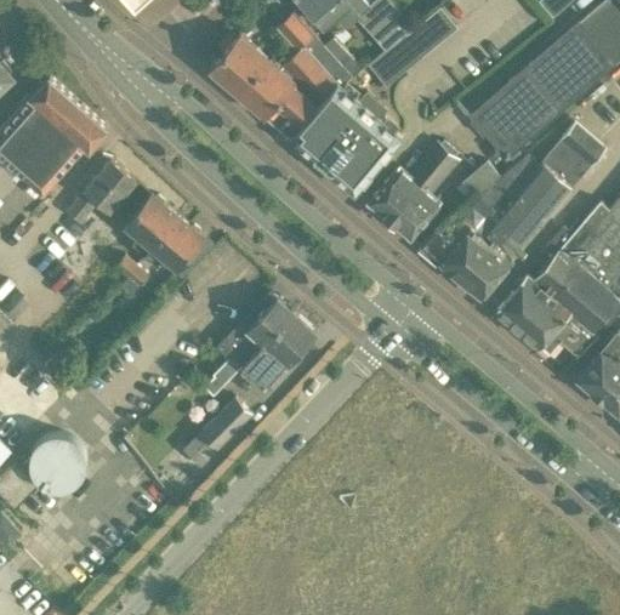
[(348,29),(357,21),(387,55),(414,30),(387,0),(379,0),(370,9),(362,0),(297,0),(325,30),(339,18),(348,29)]
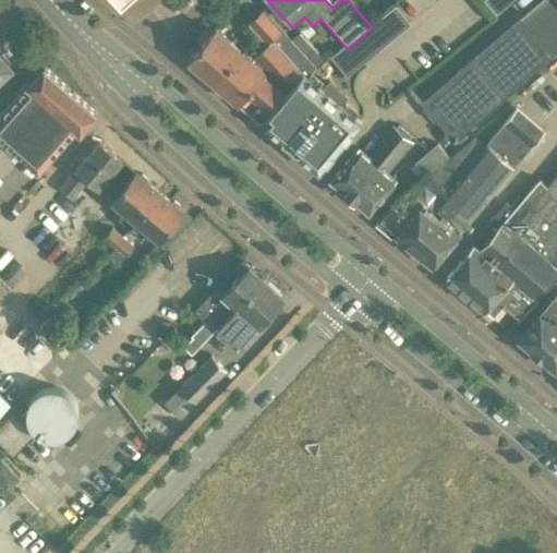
[(556,0),(547,0),(423,108),(456,145),(556,56),(556,0)]
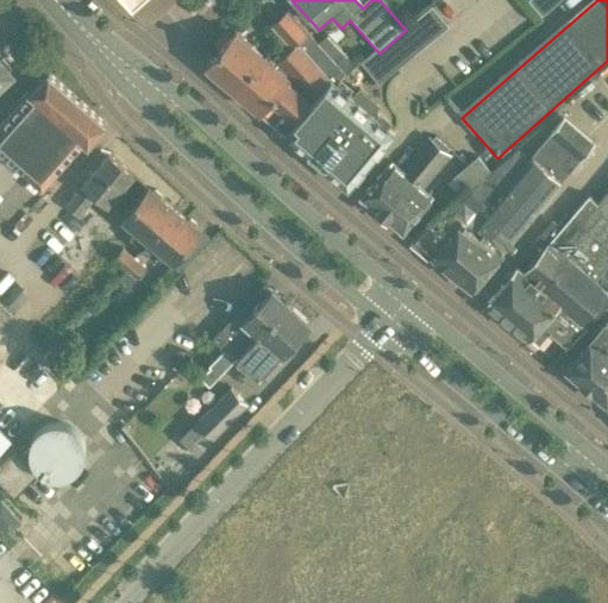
[(549,0),(537,0),(528,8),(543,24),(558,10),(549,0)]
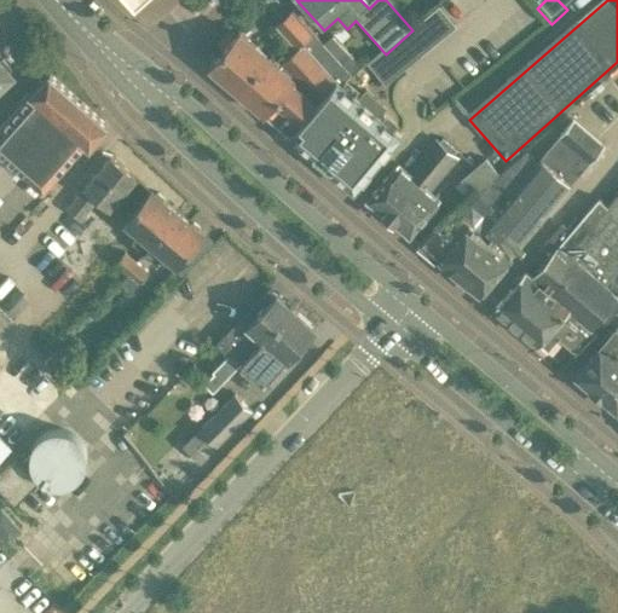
[(273,62),(242,97),(265,117),(334,38),(323,48),(293,15),(275,32),(296,53),(281,68),(273,62)]
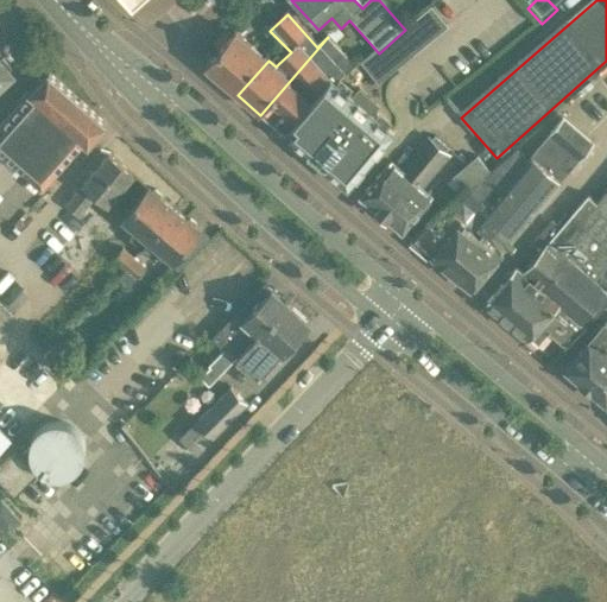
[(220,52),(206,69),(225,84),(236,70),(232,65),(250,45),(236,33),(232,38),(226,32),(214,46),(220,52)]
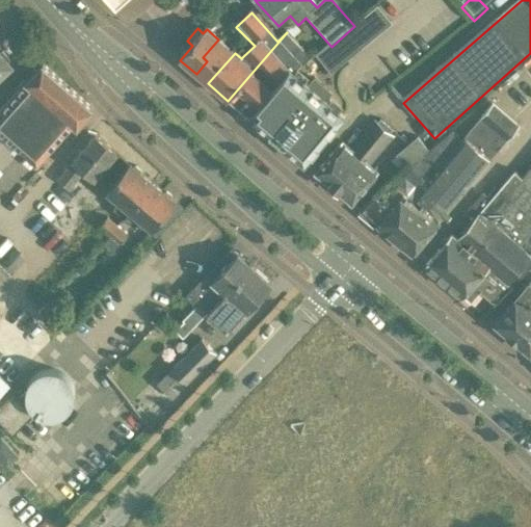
[(311,59),(287,32),(228,101),(249,120),(253,116),(289,74),(294,76),(311,59)]
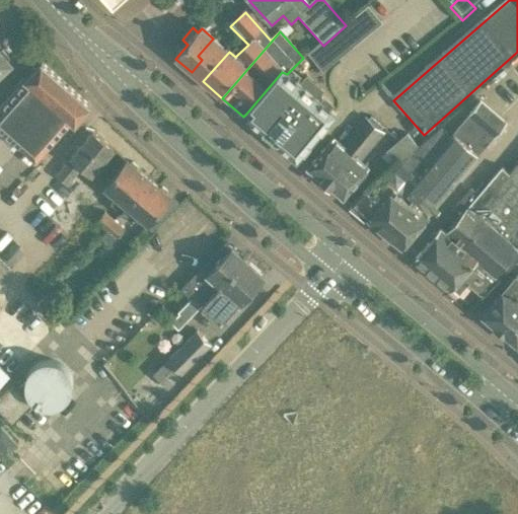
[(354,50),(340,31),(308,58),(323,75),(354,50)]
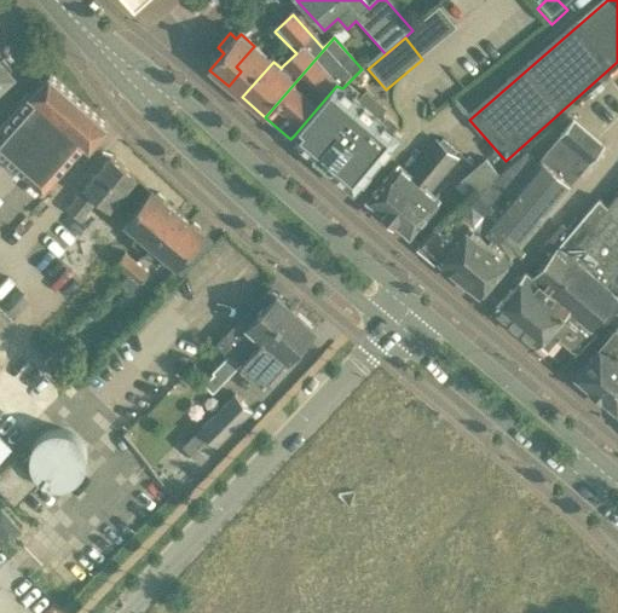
[(241,71),(229,86),(242,97),(273,62),(254,46),(236,67),(241,71)]
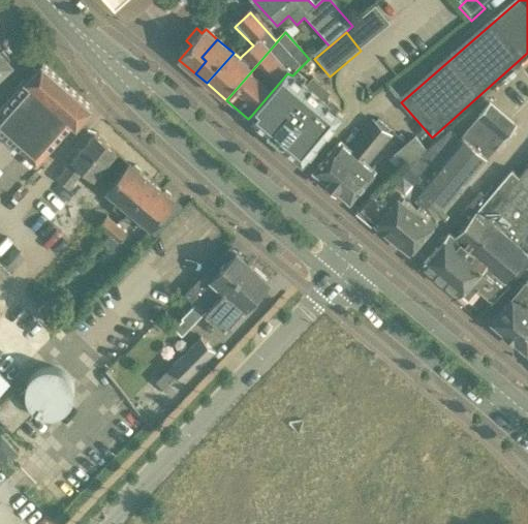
[(0,78),(10,69),(7,66),(8,62),(2,55),(0,55),(0,78)]
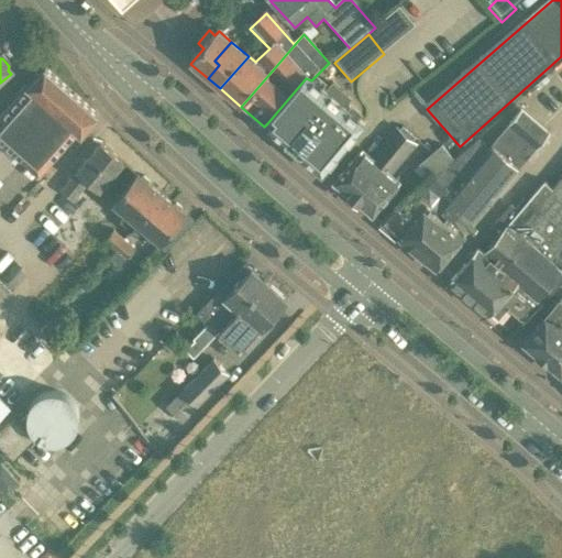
[(22,95),(23,96),(0,121),(0,145),(22,165),(40,181),(78,137),(81,140),(86,134),(100,120),(45,70),(26,91),(25,90),(22,95)]
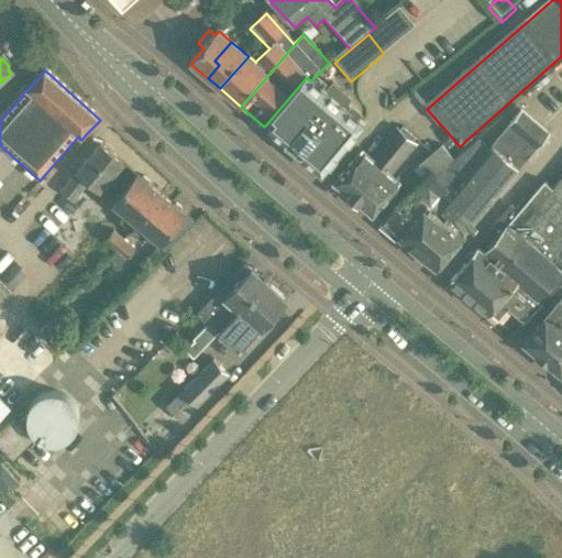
[(306,78),(267,123),(272,128),(268,131),(322,177),(364,128),(335,104),(341,97),(338,95),(342,88),(335,83),(326,95),(310,81),(311,80),(306,78)]
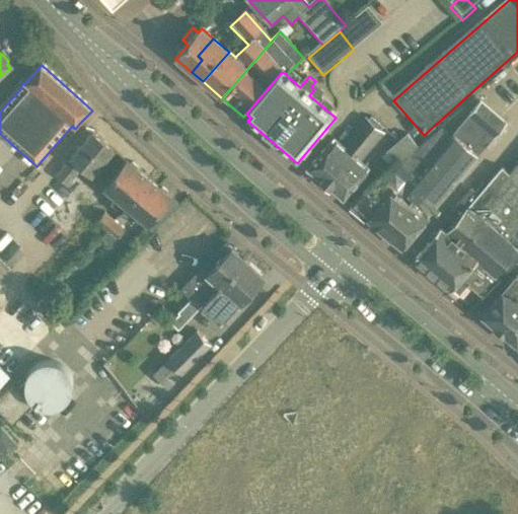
[(438,207),(507,126),(482,104),(454,137),(454,136),(452,138),(443,129),(351,207),(402,250),(434,213),(437,215),(441,210),(438,207)]
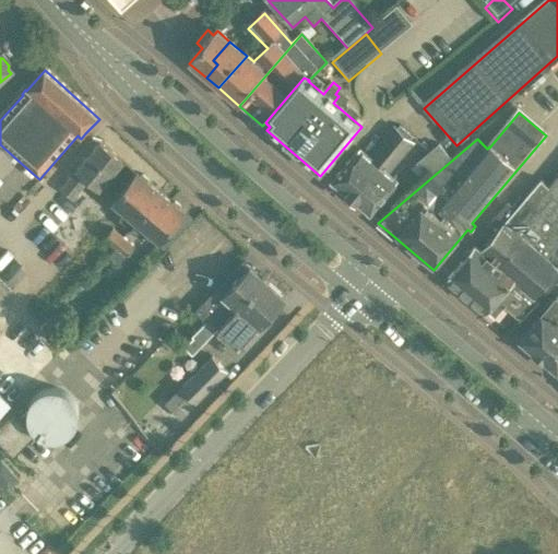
[(332,185),(351,200),(407,133),(401,128),(399,132),(394,128),(369,157),(360,151),(332,185)]
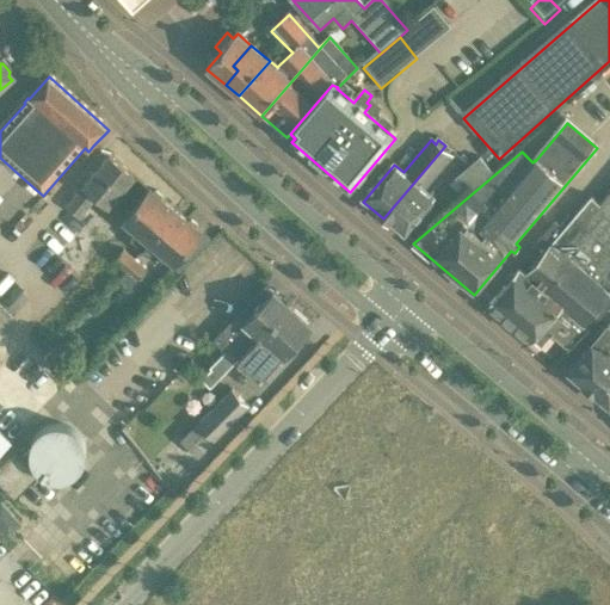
[(453,152),(445,146),(383,218),(404,236),(419,218),(424,220),(431,211),(430,208),(433,203),(432,202),(436,198),(427,191),(454,160),(449,155),(453,152)]
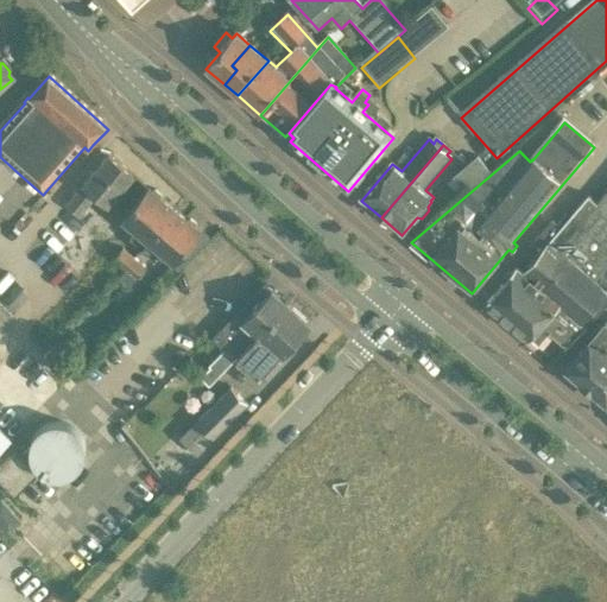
[(108,209),(133,179),(109,159),(67,209),(80,220),(88,209),(96,200),(108,209)]
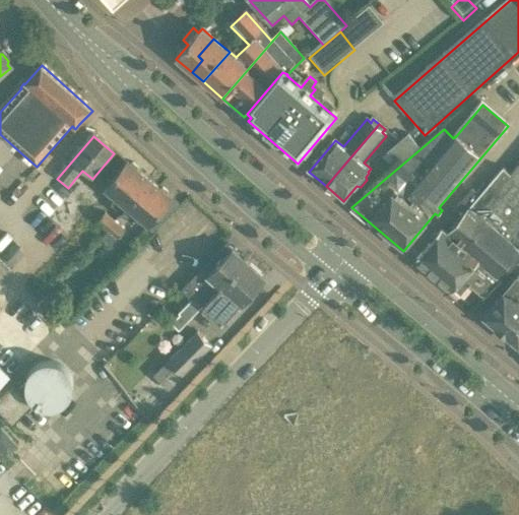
[(400,144),(411,156),(419,149),(408,137),(400,144)]
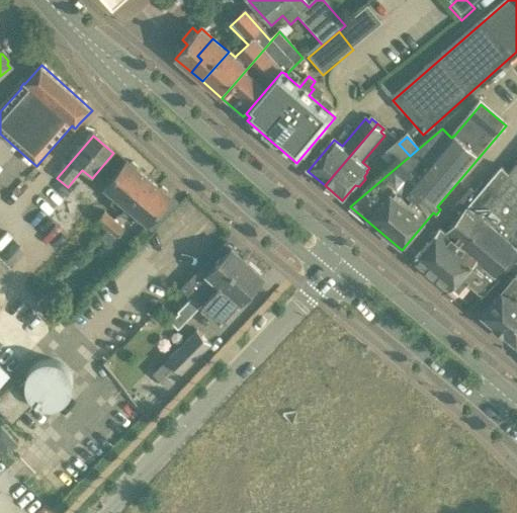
[(109,205),(119,214),(148,181),(140,174),(140,170),(134,165),(130,166),(126,163),(103,190),(114,199),(109,205)]
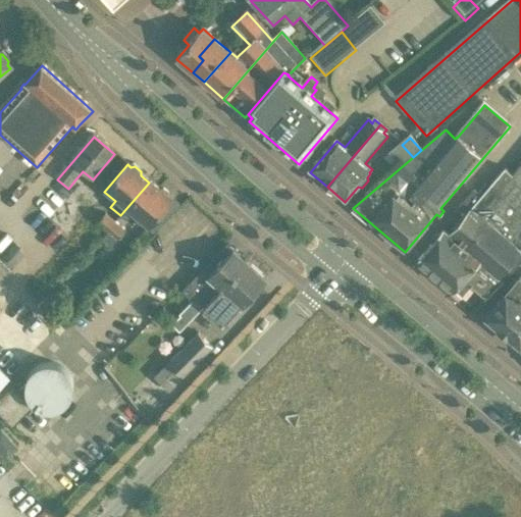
[(474,193),(454,216),(461,222),(450,236),(446,231),(440,237),(437,237),(432,243),(432,247),(419,263),(462,300),(474,286),(489,299),(520,265),(520,166),(513,176),(505,170),(489,189),(486,186),(477,196),(474,193)]
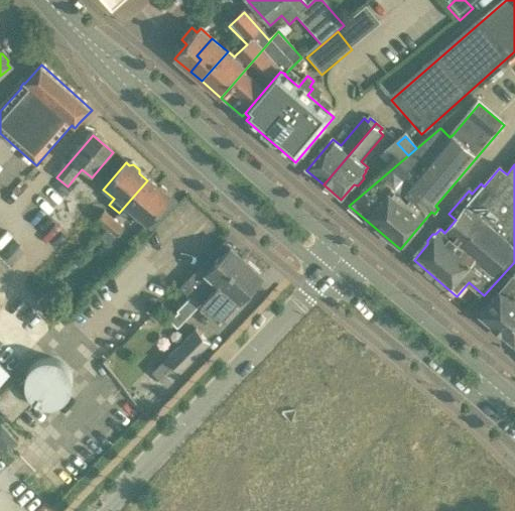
[(154,186),(147,180),(119,213),(130,222),(136,215),(147,225),(169,199),(165,196),(165,192),(158,185),(154,186)]
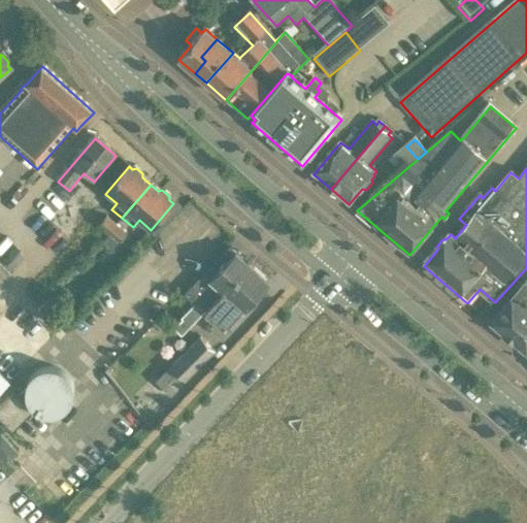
[(107,235),(117,225),(105,216),(97,226),(107,235)]
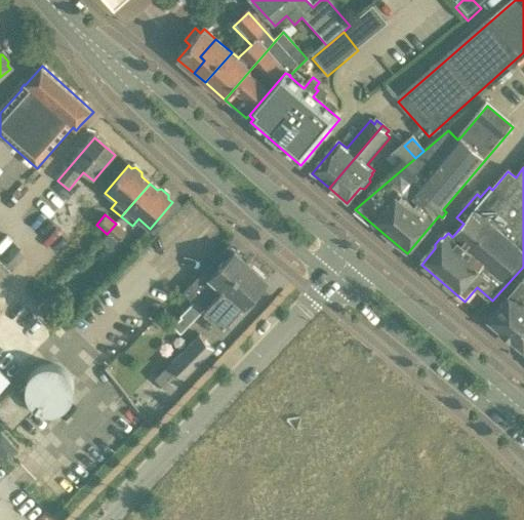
[(116,224),(107,234),(118,242),(126,232),(116,224)]
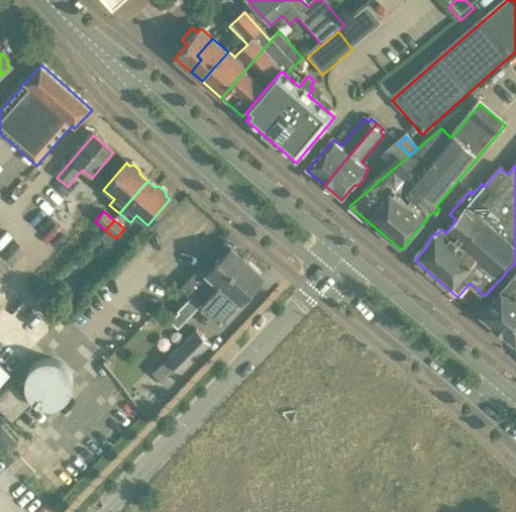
[(178,329),(200,306),(203,308),(245,262),(225,243),(181,293),(189,299),(177,313),(178,314),(170,323),(178,329)]
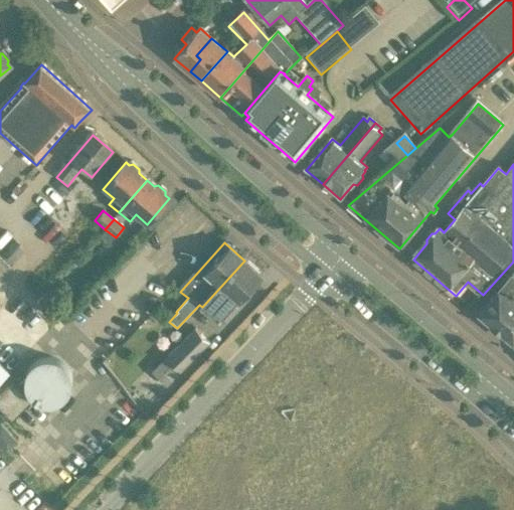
[(264,278),(244,261),(202,307),(220,324),(237,305),(238,306),(264,278)]
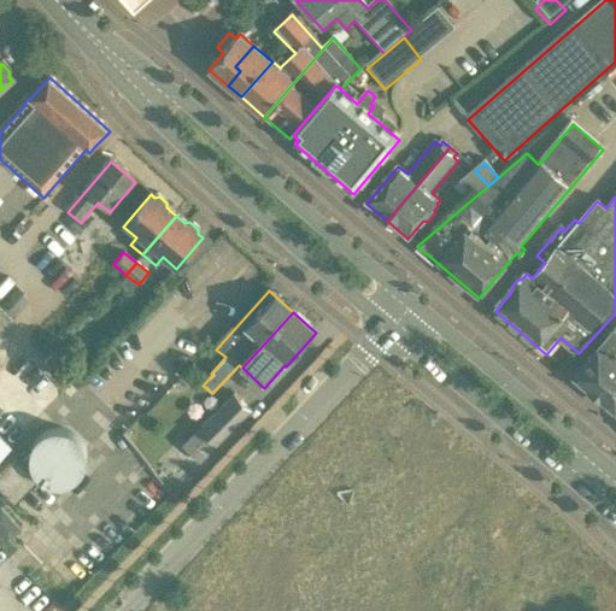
[(615,329),(611,334),(608,330),(597,345),(599,347),(578,374),(578,381),(612,410),(615,409),(615,329)]
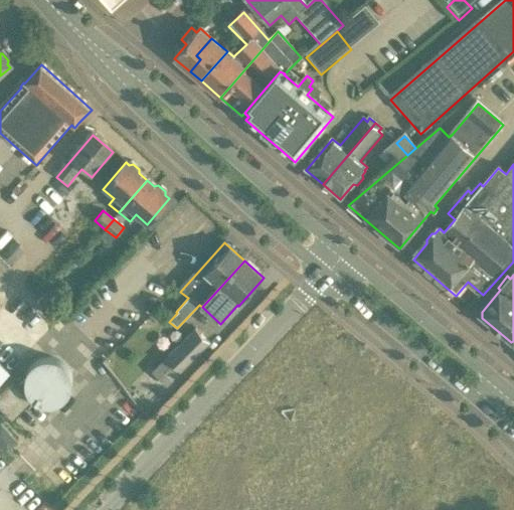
[(0,384),(10,374),(49,334),(0,285),(0,384)]
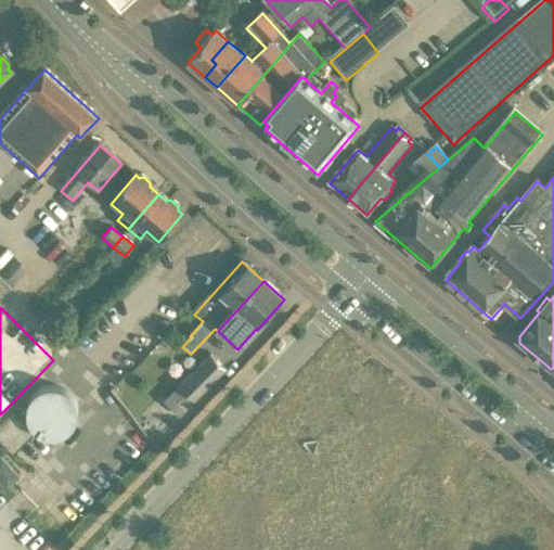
[(52,323),(61,331),(71,320),(63,312),(52,323)]
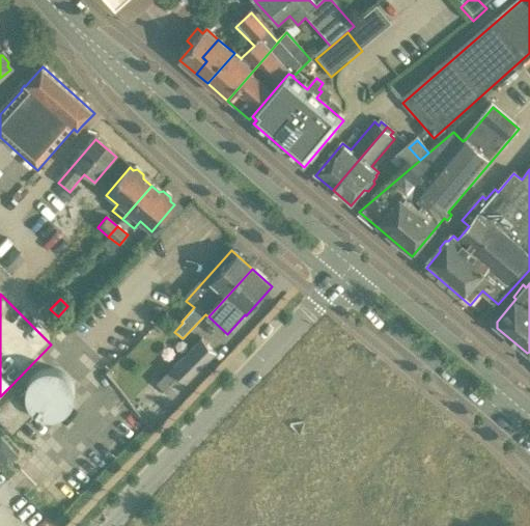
[(201,340),(158,387),(171,400),(216,354),(201,340)]
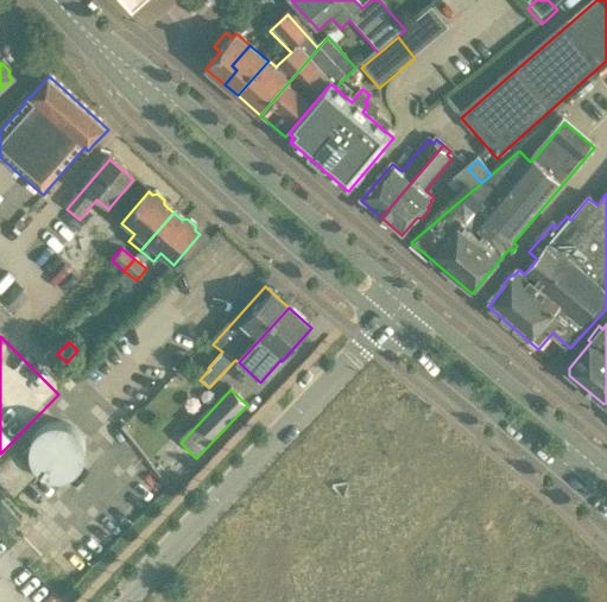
[(36,439),(31,447),(30,456),(33,470),(40,479),(52,485),(64,483),(73,480),(81,471),(86,457),(81,442),(73,433),(58,429),(44,432),(36,439)]
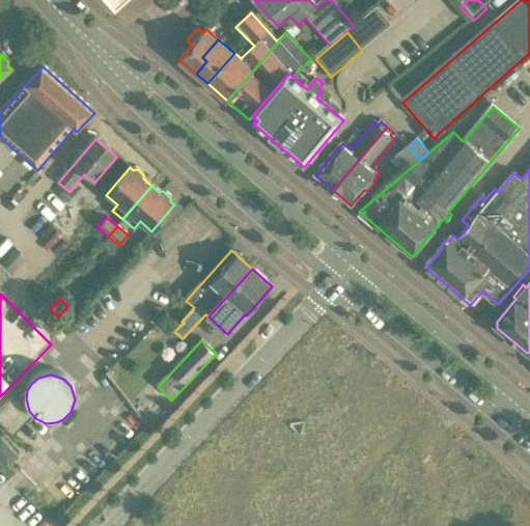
[(15,398),(0,413),(0,424),(14,438),(33,418),(15,398)]
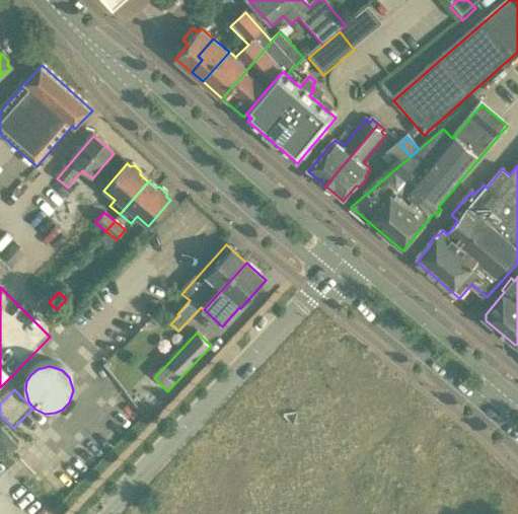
[(1,431),(0,431),(0,447),(7,456),(11,452),(16,448),(5,435),(1,431)]
